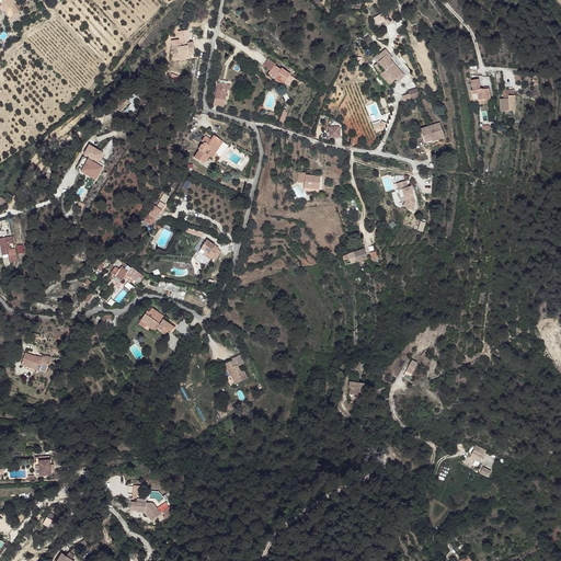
[(15,0),(14,0),(2,0),(4,2),(0,3),(3,11),(14,3),(13,1),(15,0)]
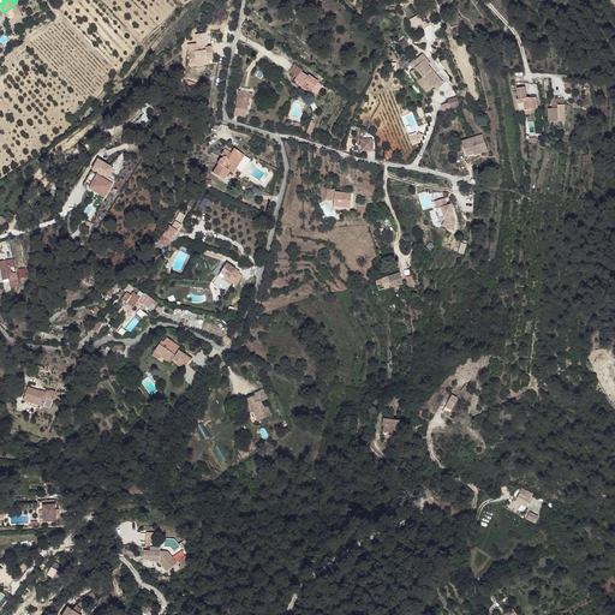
[(21,12),(16,4),(4,12),(9,18),(21,12)]
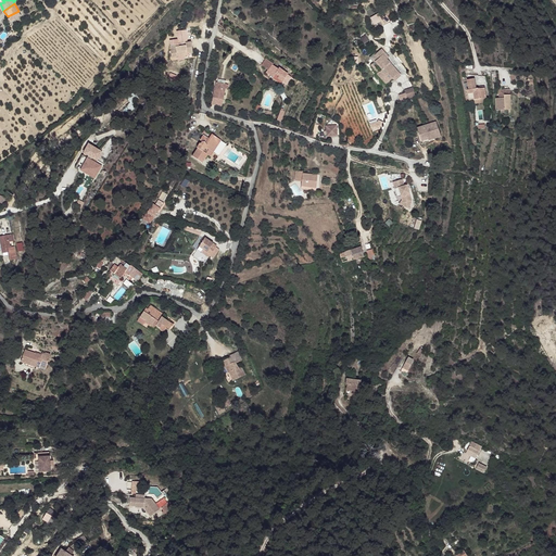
[(186,38),(177,39),(178,47),(175,47),(175,50),(169,51),(172,58),(176,57),(176,54),(184,53),(191,51),(192,51),(191,43),(190,41),(187,41),(186,38)]
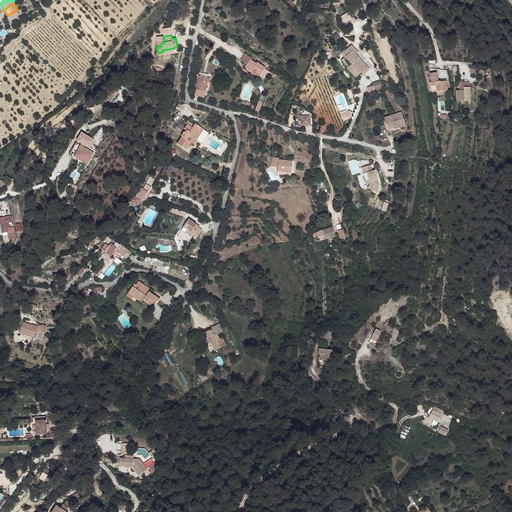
[(352,51),(341,60),(349,67),(351,65),(359,74),(362,71),(364,73),(367,70),(366,68),(368,67),(352,51)]
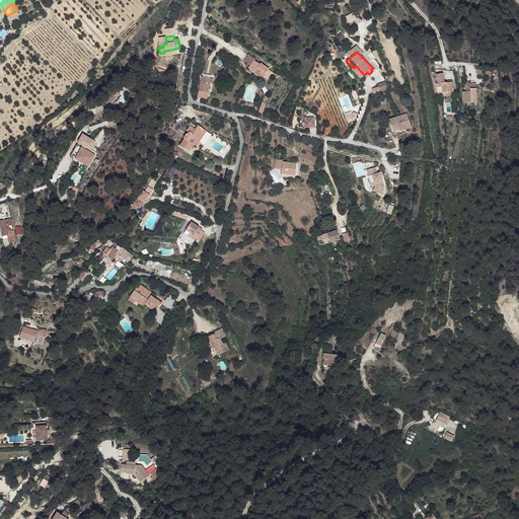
[(254,59),(249,55),(244,61),(250,66),(254,60),(254,59)]
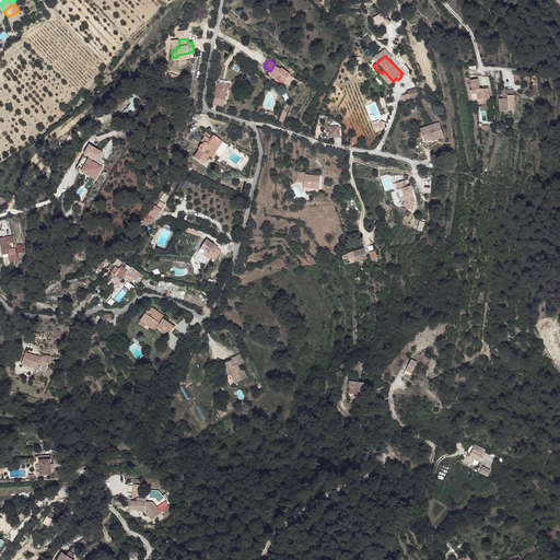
[(502,74),(497,63),(491,67),(497,78),(502,74)]
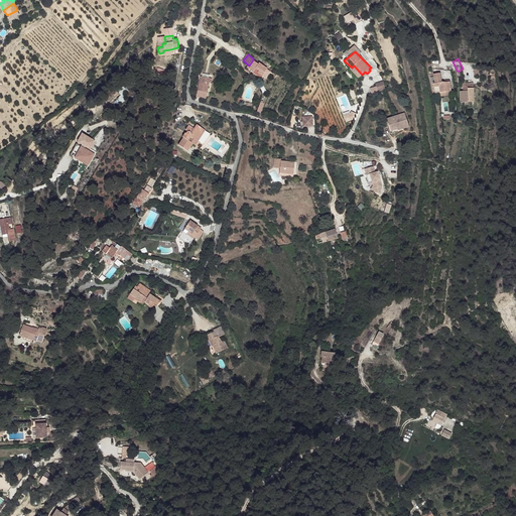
[(258,63),(253,59),(249,66),(247,68),(252,72),(258,63)]
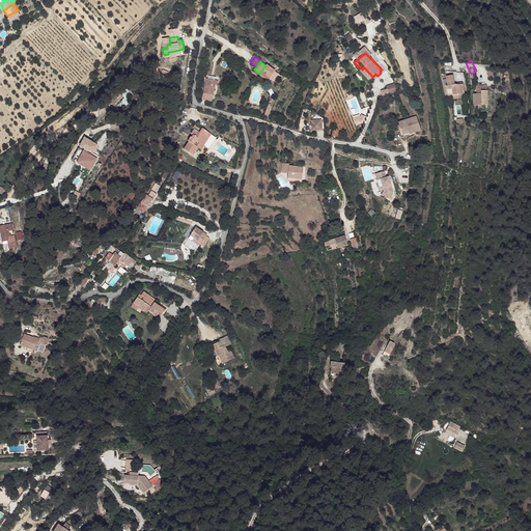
[(275,71),(267,63),(266,65),(259,74),(262,76),(264,73),(270,77),(275,71)]
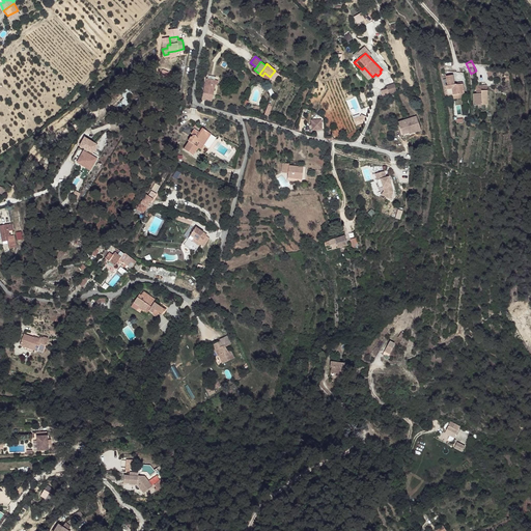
[(361,71),(369,80),(372,77),(364,67),(362,70),(361,71)]
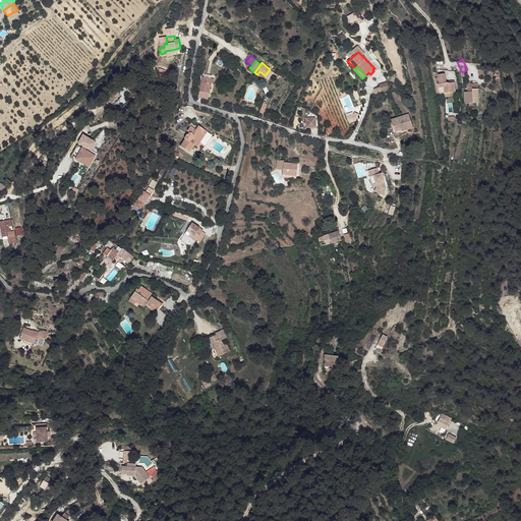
[(459,87),(456,79),(448,82),(447,79),(446,80),(443,72),(437,75),(440,83),(441,82),(443,85),(446,84),(448,90),(449,91),(459,87)]
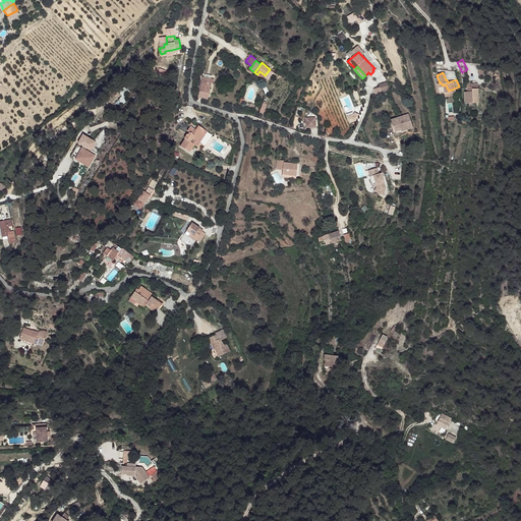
[(481,76),(479,72),(470,75),(472,81),(476,80),(476,78),(481,76)]
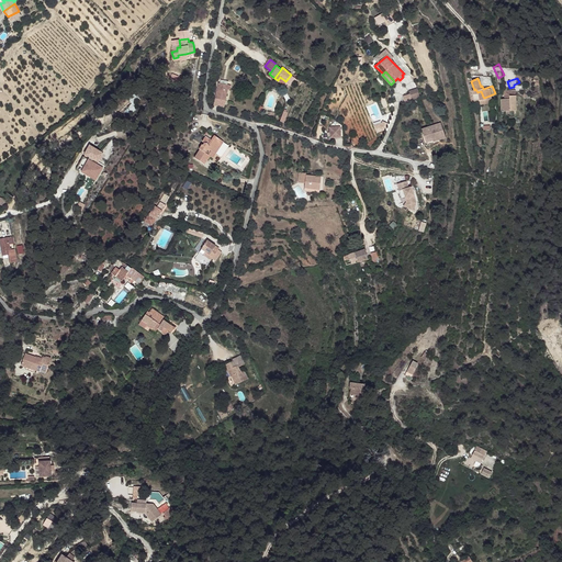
[(228,83),(218,81),(214,97),(224,99),(227,88),(228,83)]
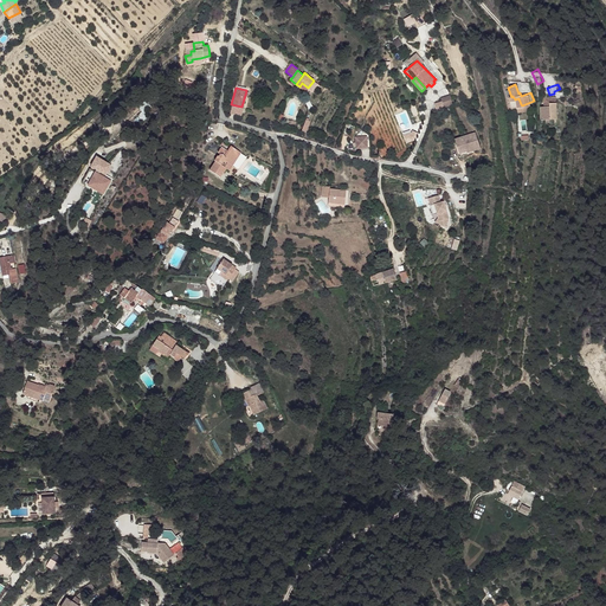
[(566,103),(560,89),(554,91),(554,94),(559,105),(559,107),(566,103)]
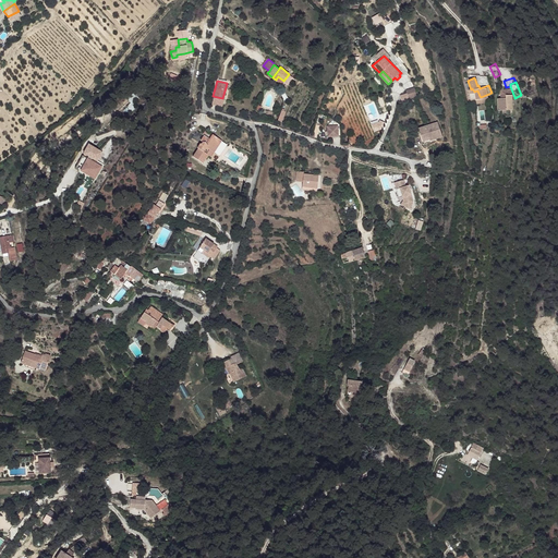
[(407,91),(410,98),(419,95),(415,86),(407,91)]
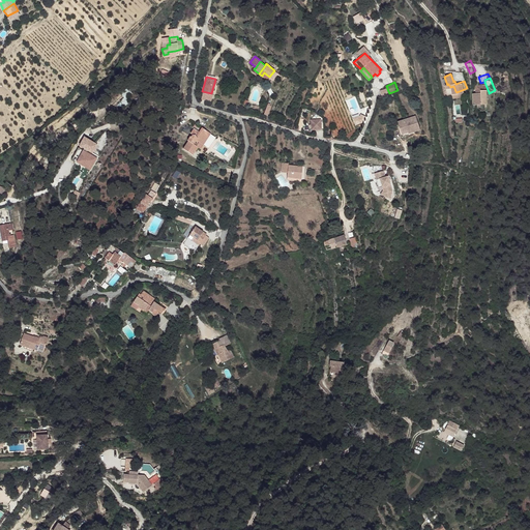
[(489,92),(484,82),(480,83),(476,85),(480,95),(484,93),(489,92)]
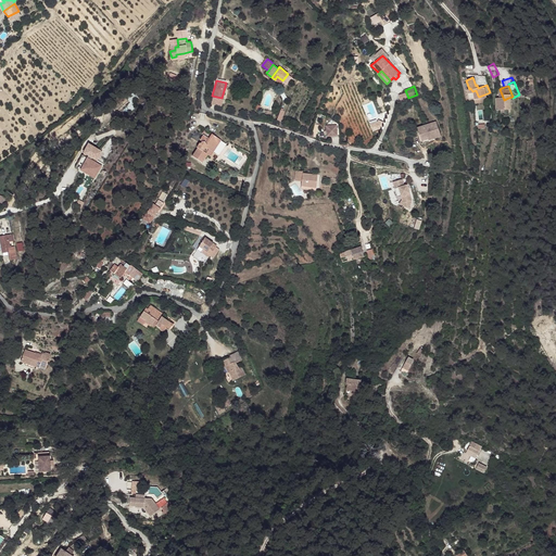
[(478,96),(476,90),(472,91),(470,88),(469,89),(472,98),(478,96)]
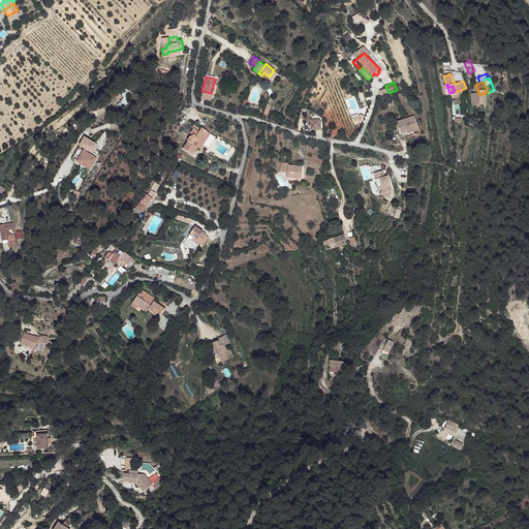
[(118,100),(121,106),(129,101),(126,96),(130,94),(127,87),(120,91),(123,97),(118,100)]
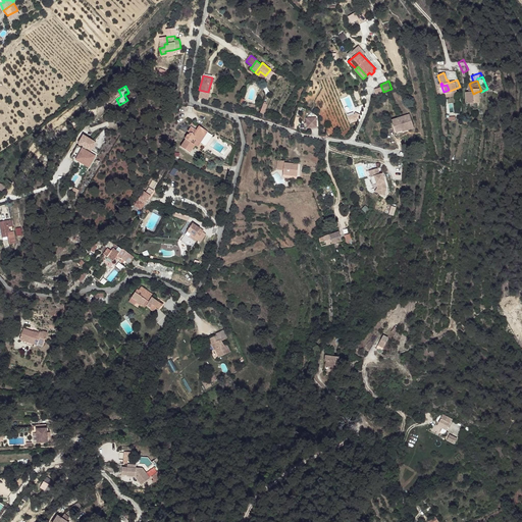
[(392,120),(395,131),(402,129),(402,132),(402,133),(414,129),(410,115),(392,120)]
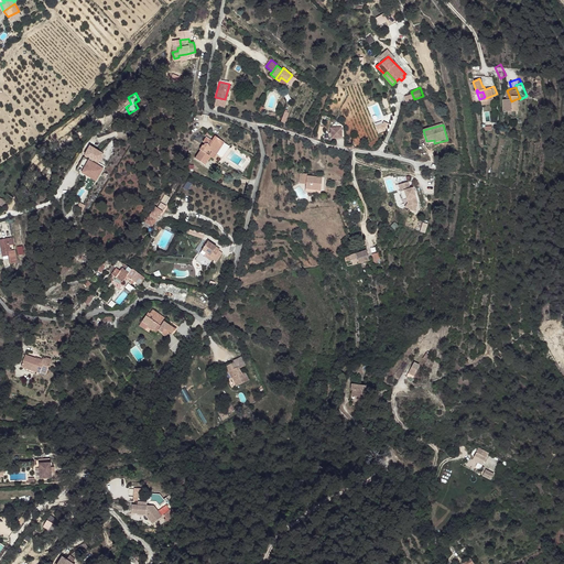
[(344,129),(333,130),(334,141),(345,140),(344,129)]
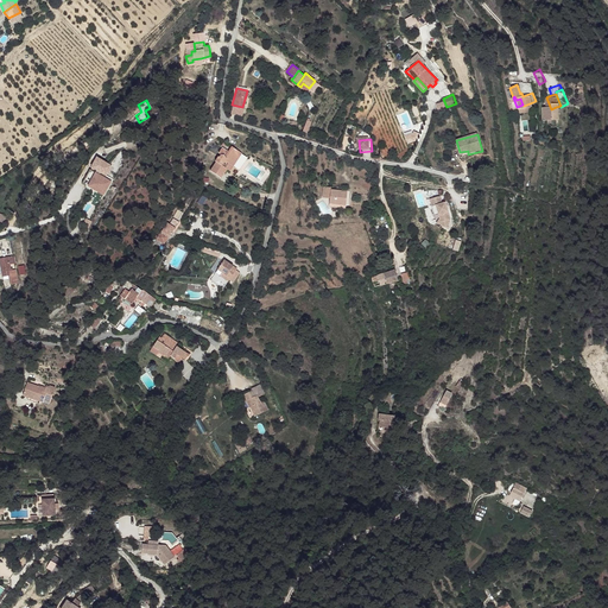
[(239,150),(230,145),(228,150),(222,146),(219,150),(221,152),(220,156),(219,154),(215,159),(216,160),(210,170),(221,177),(227,168),(226,166),(228,163),(230,164),(236,156),(235,154),(239,150)]
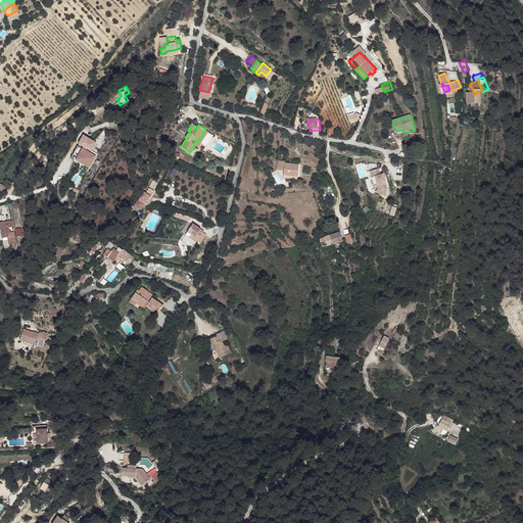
[(207,131),(205,129),(202,133),(203,134),(198,141),(196,140),(194,143),(195,144),(197,145),(207,131)]
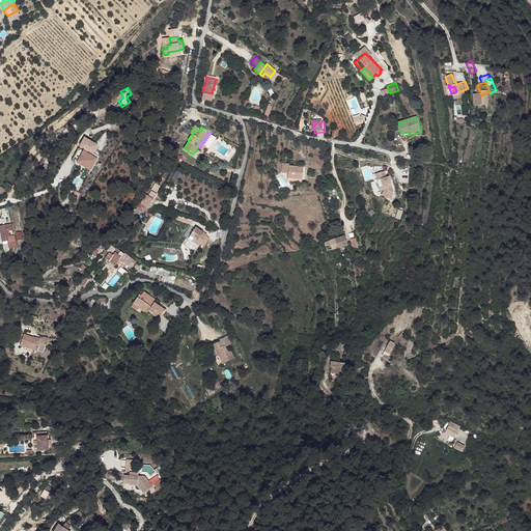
[(92,156),(75,142),(67,152),(84,166),(92,156)]
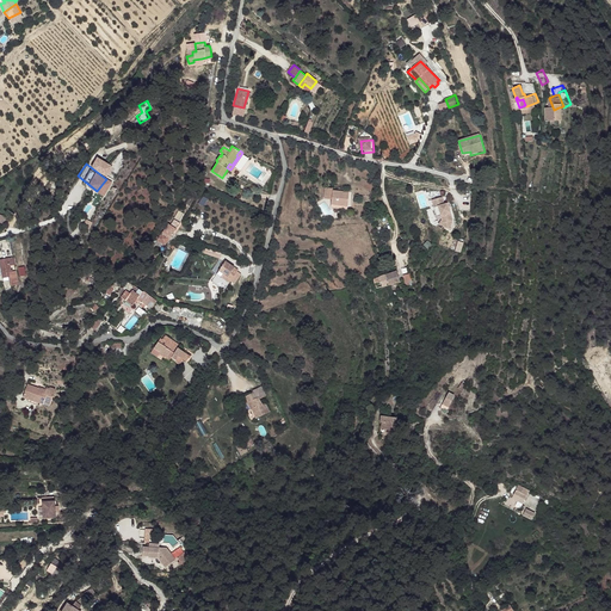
[(327,189),(320,189),(320,199),(326,201),(326,205),(343,207),(344,193),(333,192),(333,191),(327,191),(327,189)]
